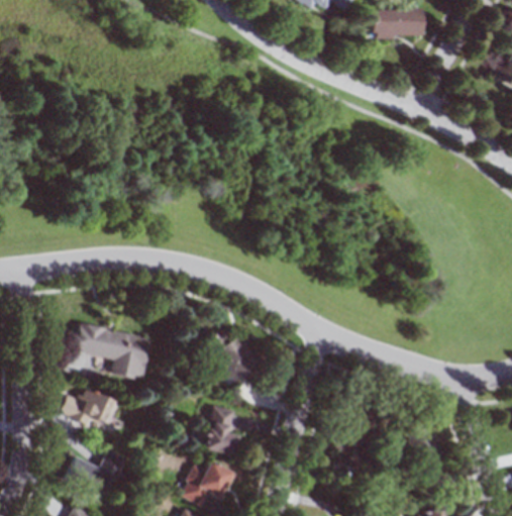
[(301,0),(324,15),(333,2),(347,11),(354,0),(301,0)]
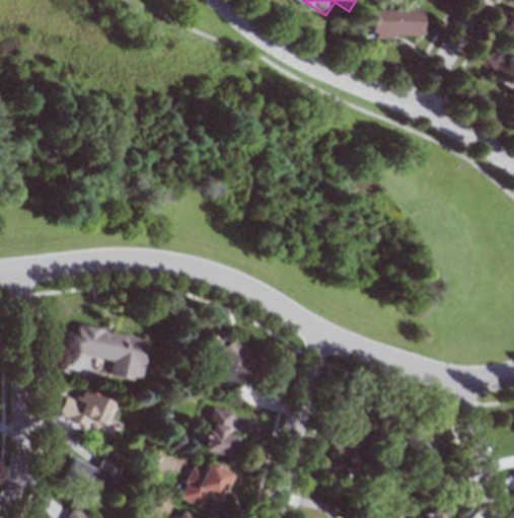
[(425,9),(370,9),(370,38),(425,38),(425,9)]
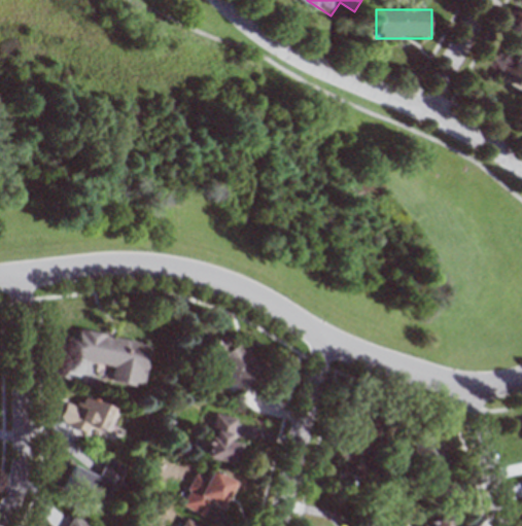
[(500,82),(521,92),(521,37),(500,82)]
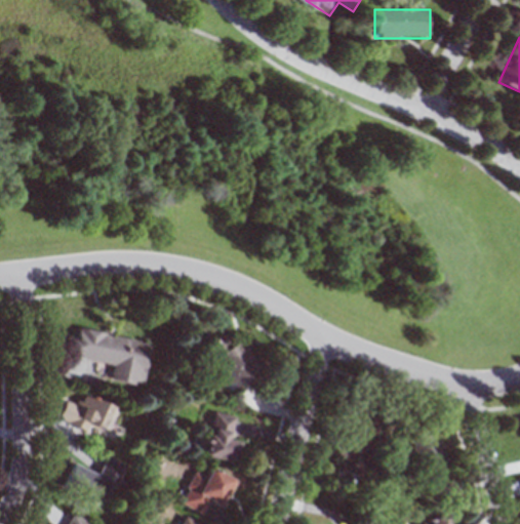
[(153,343),(81,328),(75,358),(116,366),(113,381),(144,388),(153,343)]
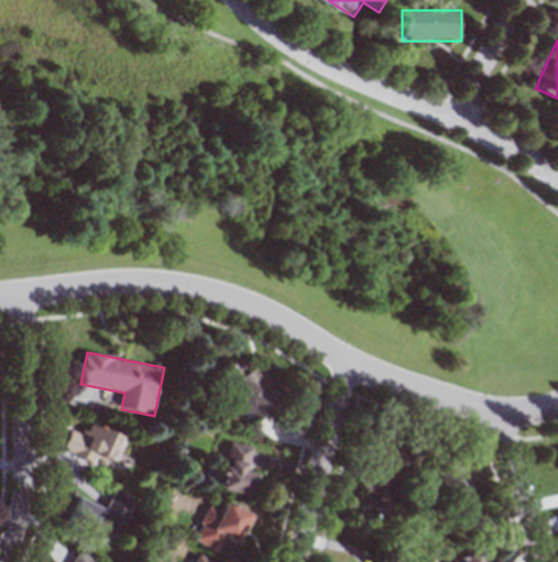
[(249,368),(244,360),(222,370),(247,420),(283,403),(264,362),(249,368)]
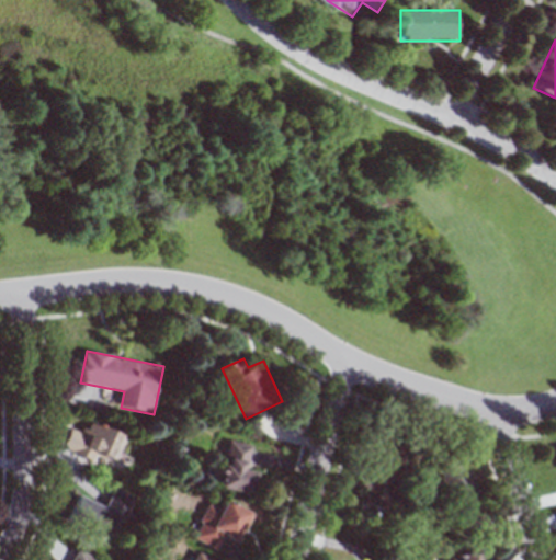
[(111,468),(124,436),(90,422),(86,434),(74,429),(65,449),(111,468)]
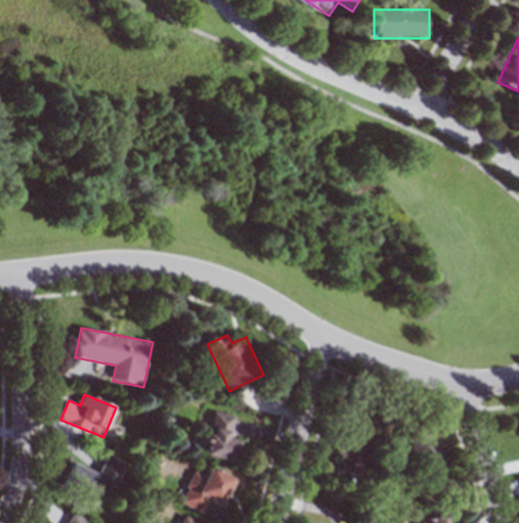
[(233,441),(239,418),(215,412),(206,459),(238,465),(242,442),(233,441)]
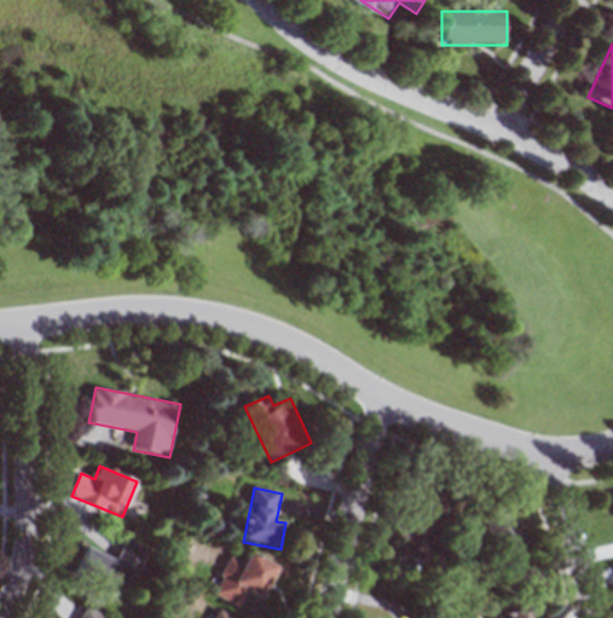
[(136,591),(151,549),(128,541),(121,559),(90,547),(81,571),(136,591)]
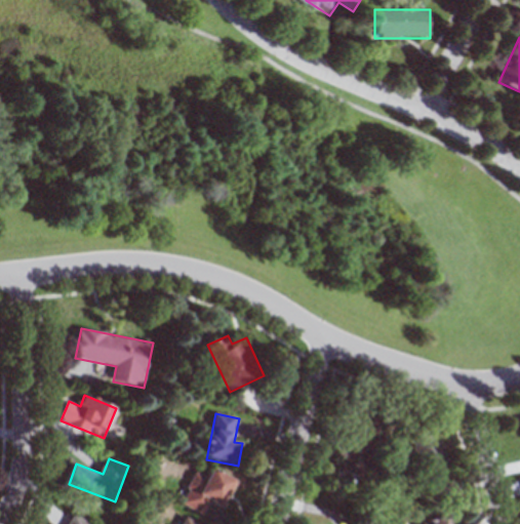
[(239,480),(213,469),(209,477),(197,472),(184,505),(208,515),(212,505),(227,511),(239,480)]
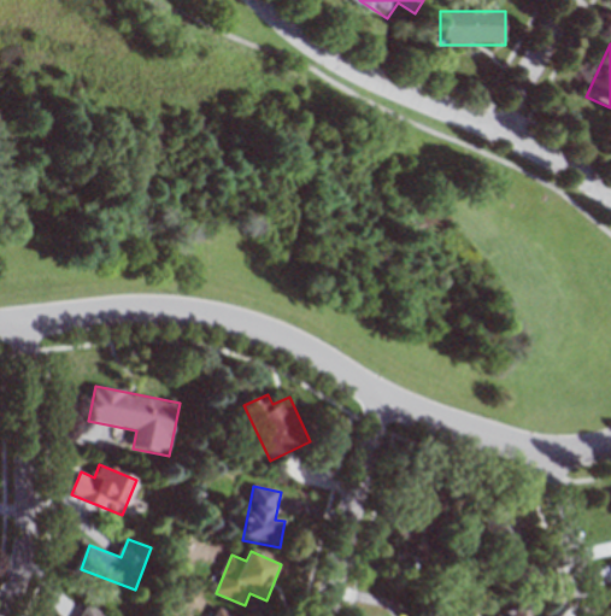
[(113,615),(89,605),(84,615),(113,615)]
